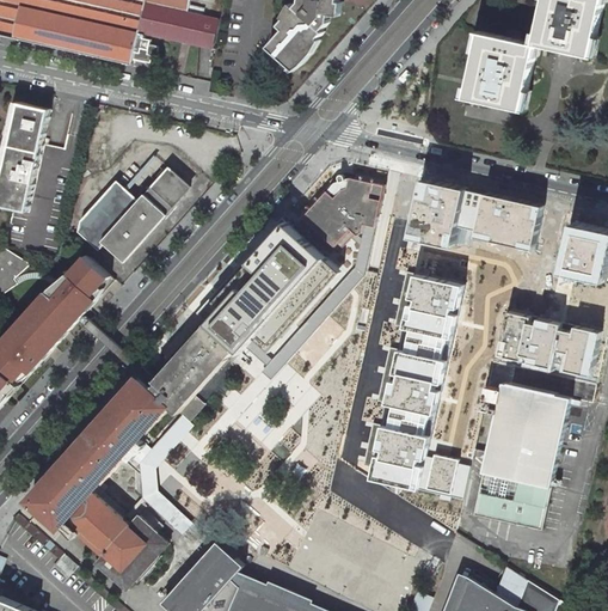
[(13,38),(129,66),(131,57),(146,61),(147,55),(152,57),(155,55),(155,50),(153,47),(148,46),(148,41),(141,38),(142,34),(210,49),(216,20),(188,13),(190,0),(0,0),(0,36),(10,38),(13,38)]
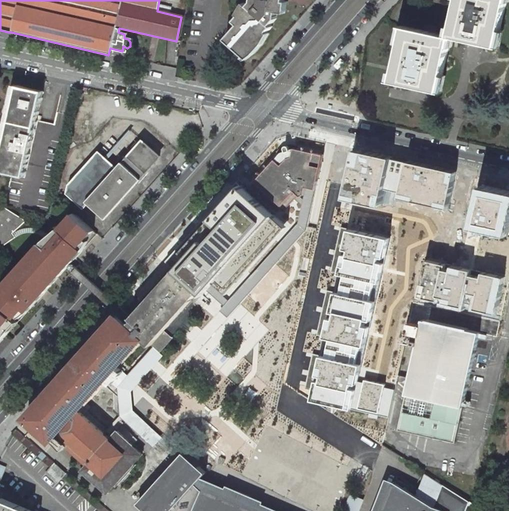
[(250,0),(250,1),(233,21),(237,25),(224,39),(243,56),(249,49),(252,51),(259,43),(258,42),(272,27),(271,25),(276,19),(277,10),(285,12),(287,3),(283,2),(283,0),(250,0)]
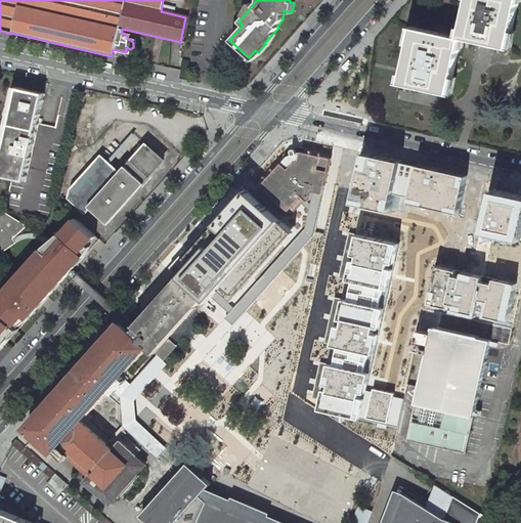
[(516,0),(465,0),(457,38),(460,38),(506,48),(516,0)]
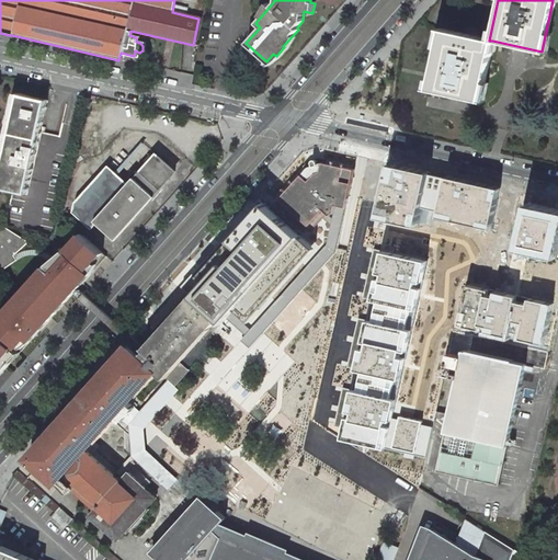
[(489,41),(440,30),(426,90),(478,101),(492,41),(489,41)]
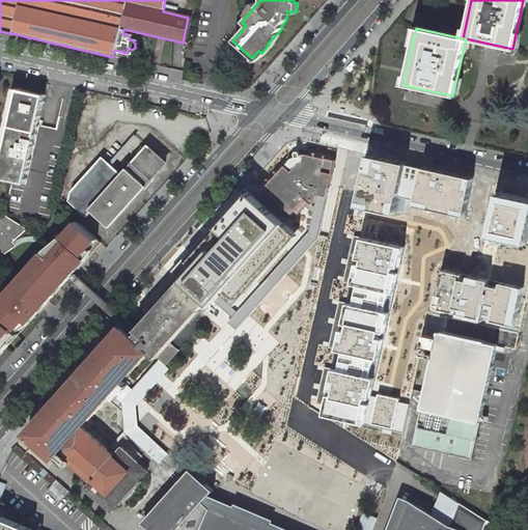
[(42,95),(15,89),(0,154),(0,179),(22,185),(42,95)]
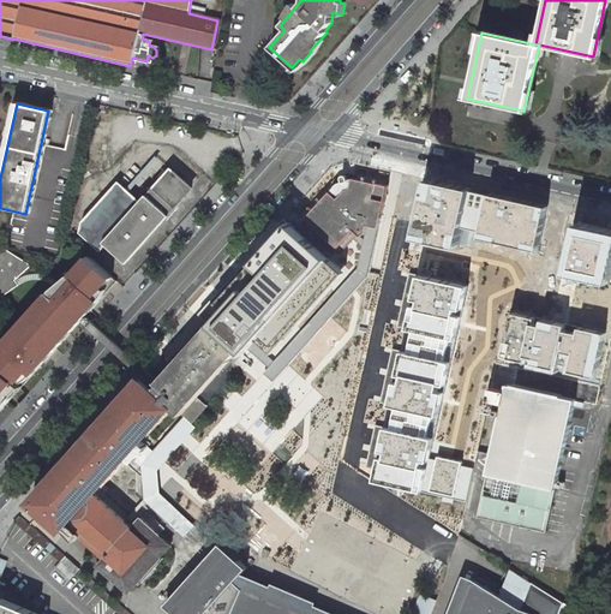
[(137,203),(117,185),(82,222),(79,232),(97,249),(105,242),(125,261),(189,189),(167,170),(137,203)]
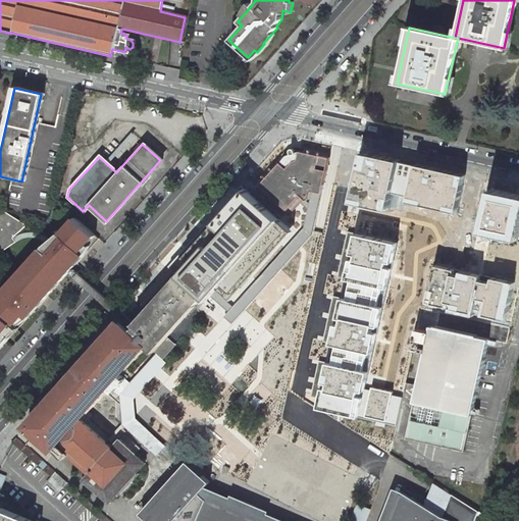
[(286,150),(254,189),(284,216),(300,199),(302,200),(307,200),(308,192),(319,194),(319,190),(326,159),(296,152),(293,154),(292,151),(291,150),(290,150),(289,150),(288,149),(287,150),(286,150)]
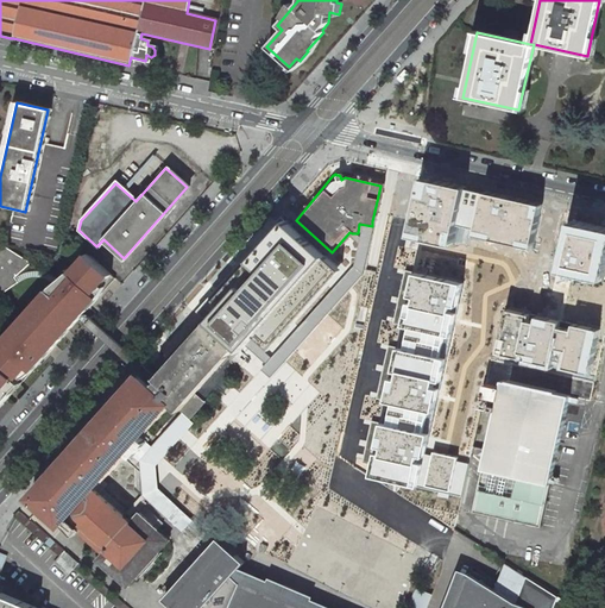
[(541,207),(421,181),(408,238),(466,251),(468,239),(530,254),(541,207)]
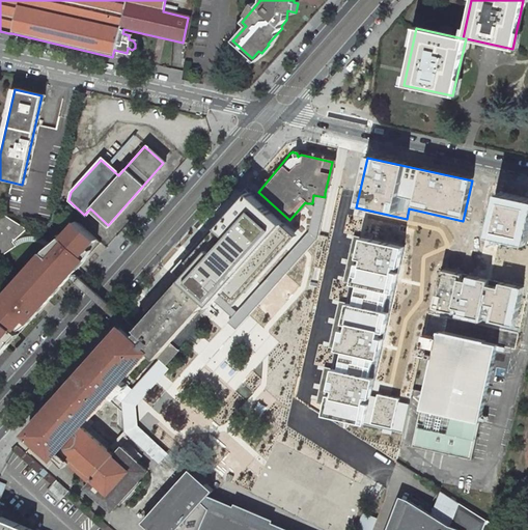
[(527,199),(498,193),(489,235),(527,244),(527,239),(527,199)]
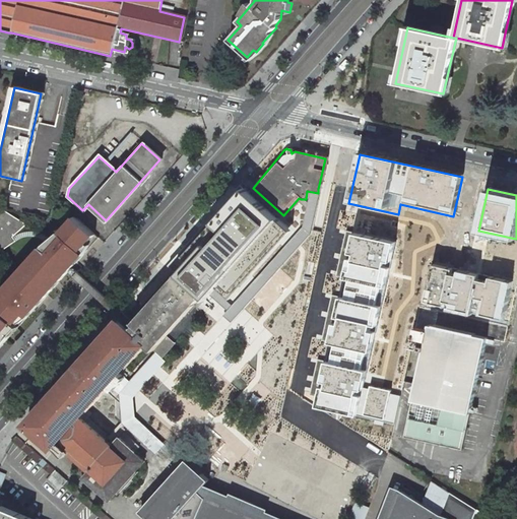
[(198,305),(274,220),(243,192),(167,277),(198,305)]
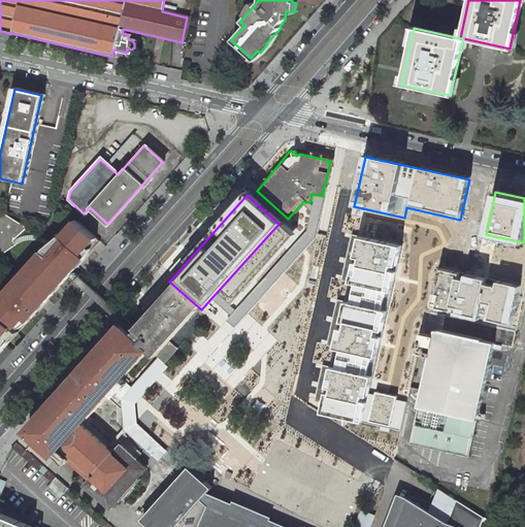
[(0,250),(24,228),(0,212),(0,250)]
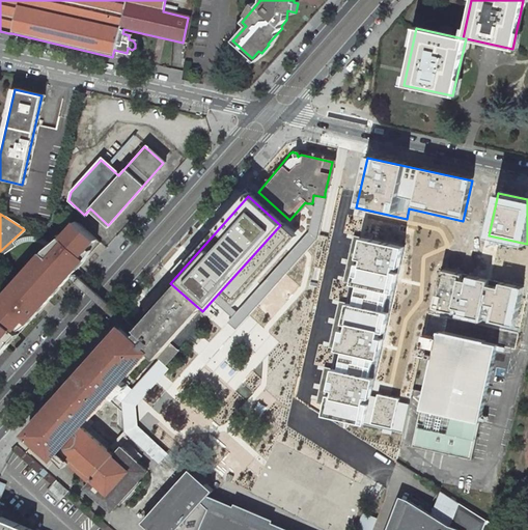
[(80,227),(74,222),(60,236),(57,234),(48,245),(0,297),(0,319),(16,334),(67,277),(71,274),(73,271),(75,269),(98,243),(80,227)]
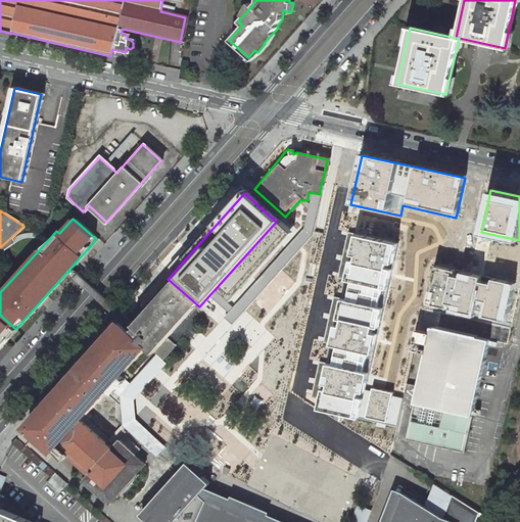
[(397,243),(348,233),(312,411),(395,428),(402,398),(367,391),(397,243)]
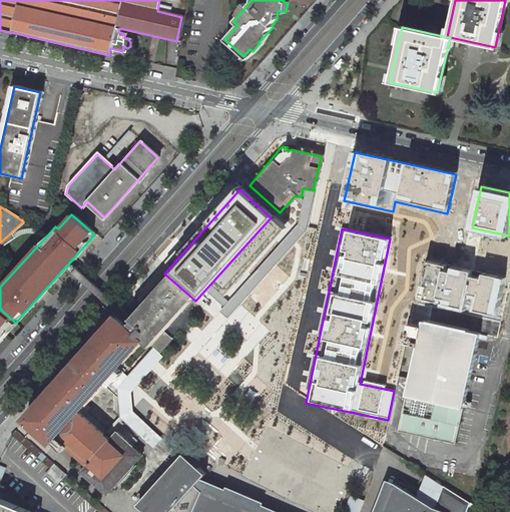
[(429,261),(420,297),(495,315),(503,279),(429,261)]
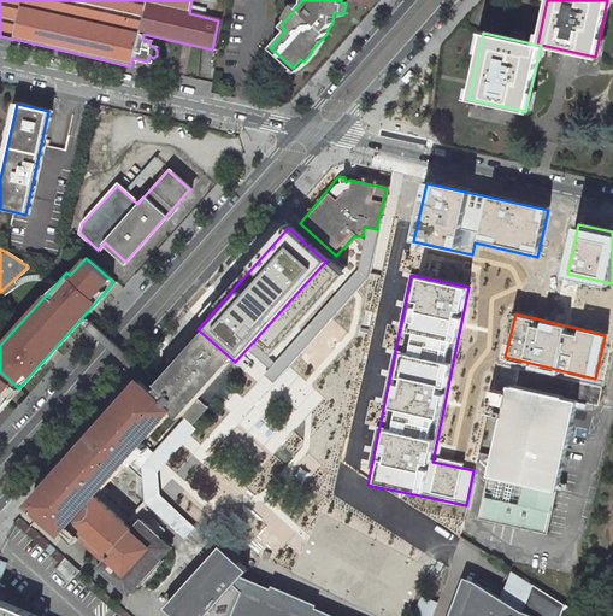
[(66,524),(92,496),(121,463),(124,465),(128,462),(131,464),(148,445),(146,443),(149,439),(147,436),(164,416),(174,423),(178,418),(188,427),(206,408),(195,399),(231,358),(198,329),(154,379),(147,373),(143,375),(142,377),(134,387),(129,382),(24,503),(59,533),(66,524)]
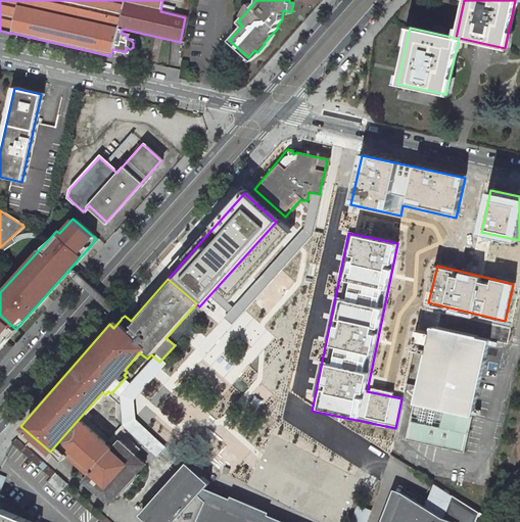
[(0,346),(15,329),(0,315),(0,346)]
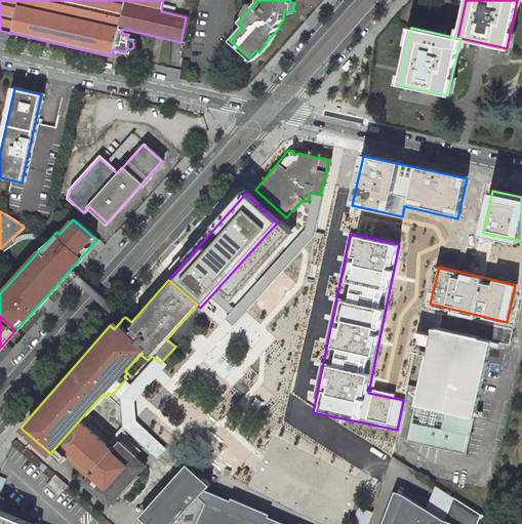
[(432,328),(413,405),(472,418),(489,341),(432,328)]
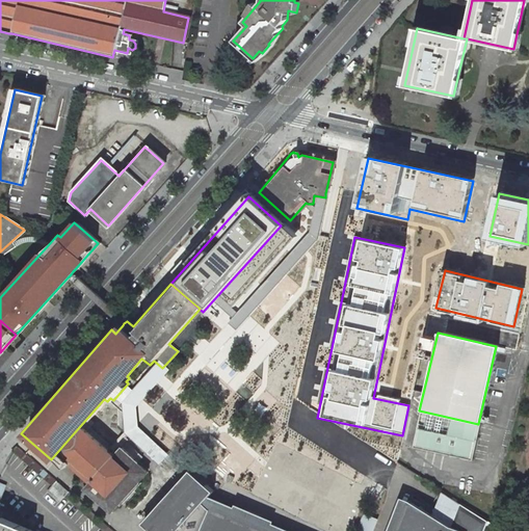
[(478,424),(419,410),(410,448),(470,461),(478,424)]
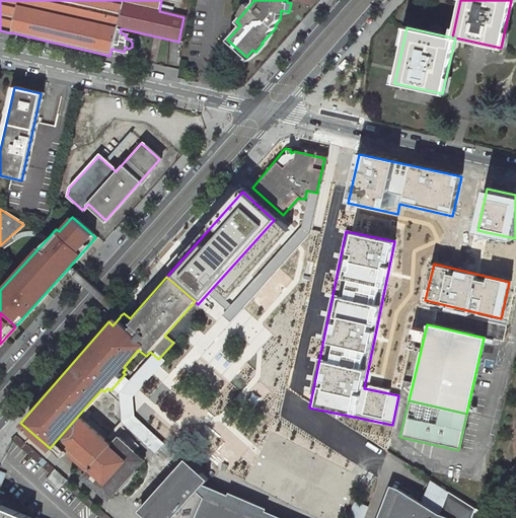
[(77,417),(56,441),(88,468),(80,477),(95,493),(96,492),(104,500),(114,491),(116,492),(136,470),(134,468),(142,460),(117,435),(107,445),(77,417)]
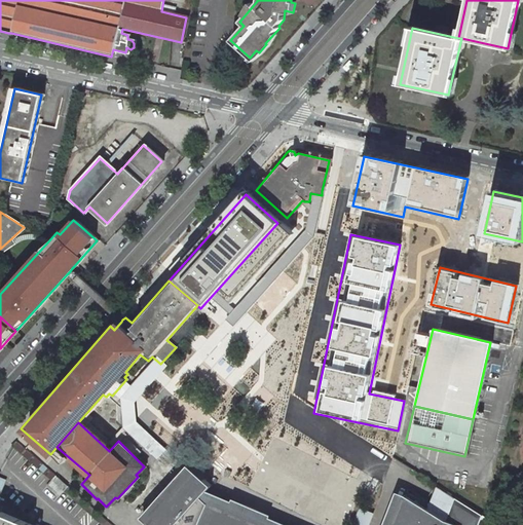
[(13,449),(49,481),(52,477),(16,446),(13,449)]
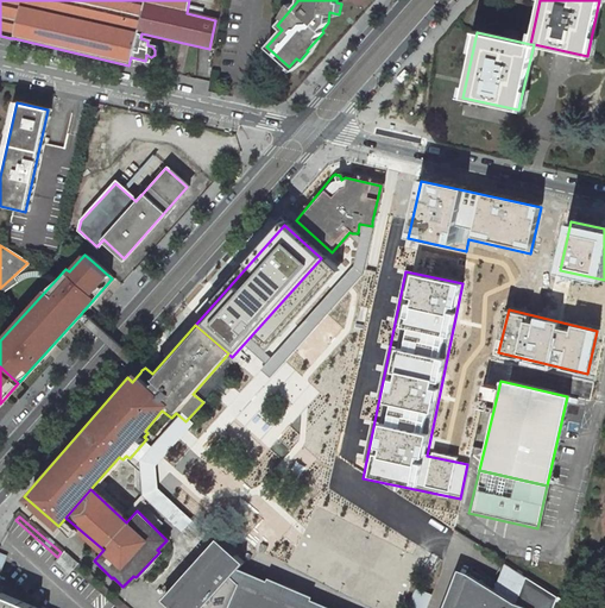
[(490,593),(454,572),(440,607),(320,607),(233,571),(237,566),(210,541),(156,603),(162,607),(550,607),(555,597),(502,564),(490,593)]
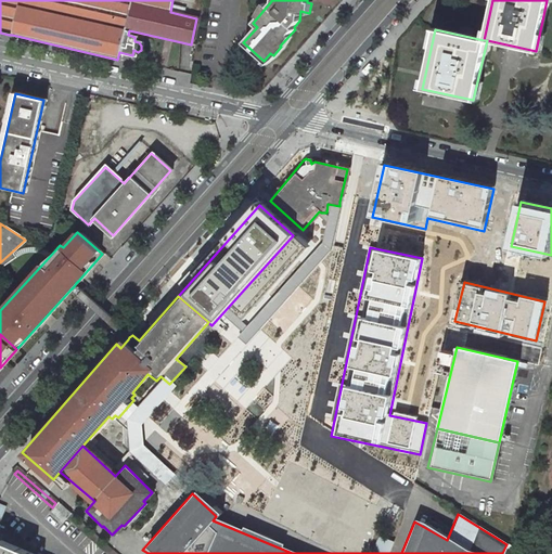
[(67,514),(55,503),(52,507),(47,514),(59,525),(64,518),(67,514)]
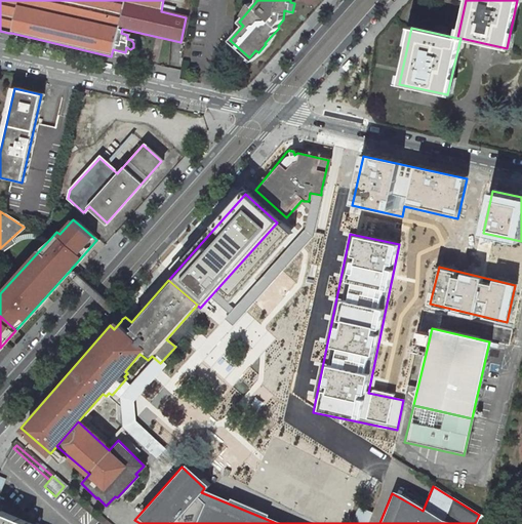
[(29,523),(0,512),(0,523),(29,523)]
